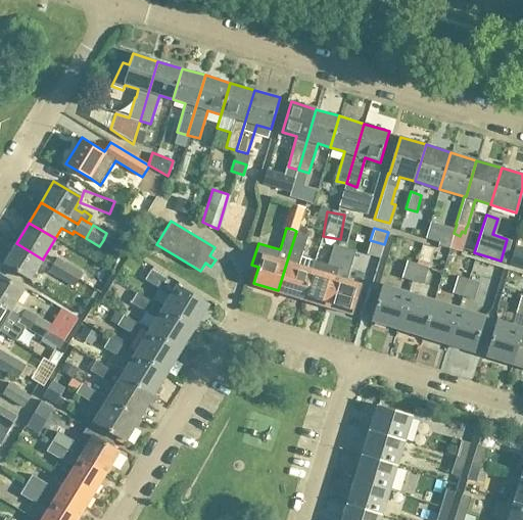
[(106,233),(103,240),(124,252),(132,237),(109,229),(106,233)]
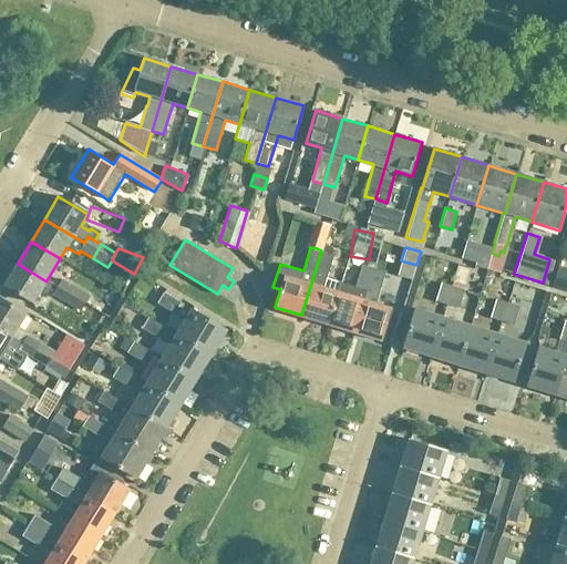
[(328,324),(338,291),(322,286),(332,254),(321,250),(301,315),(328,324)]
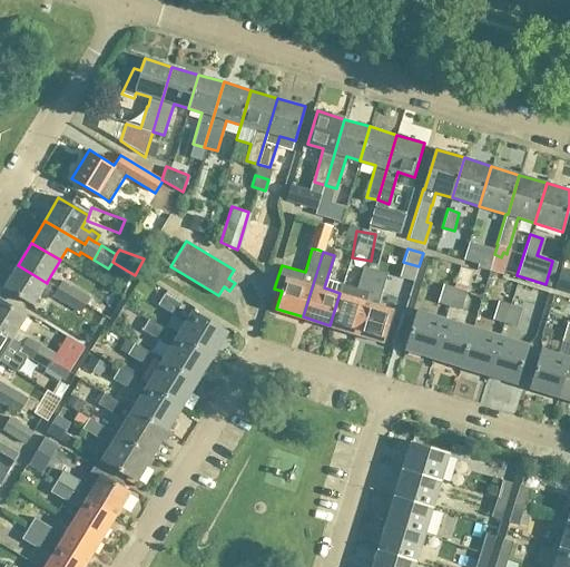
[(353,297),(343,294),(340,293),(330,325),(355,333),(375,267),(364,264),(353,297)]
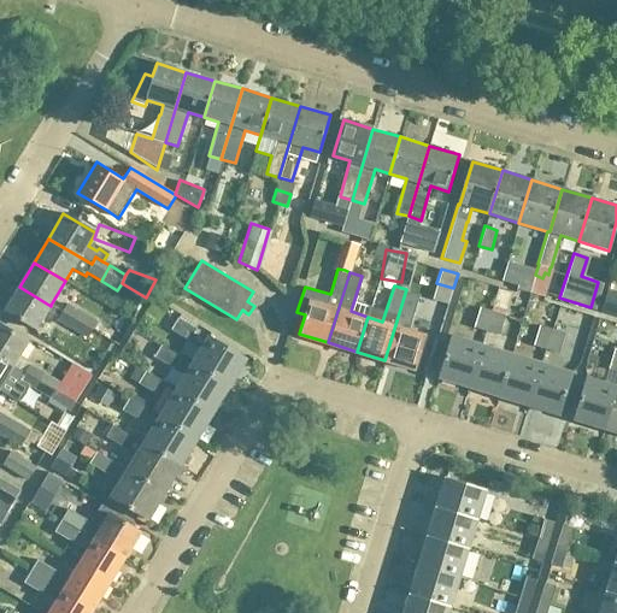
[(62,312),(51,306),(19,287),(5,311),(35,330),(43,316),(56,323),(62,312)]
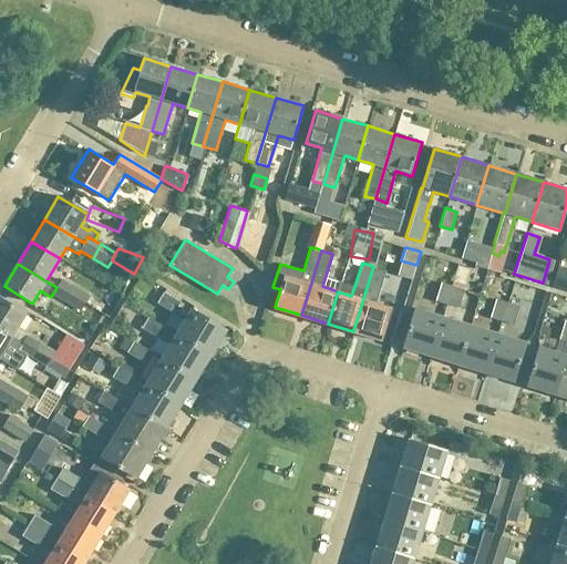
[(373,266),(353,331),(381,340),(391,307),(375,303),(385,269),(373,266)]
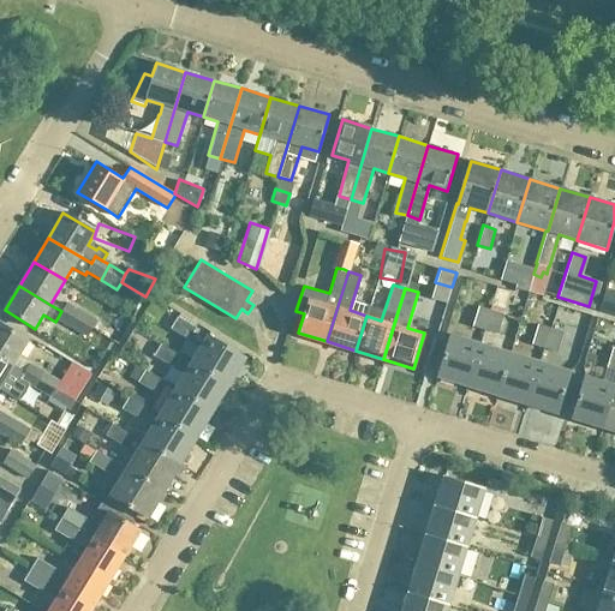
[(614,293),(614,294),(605,291),(599,310),(614,313),(614,293)]
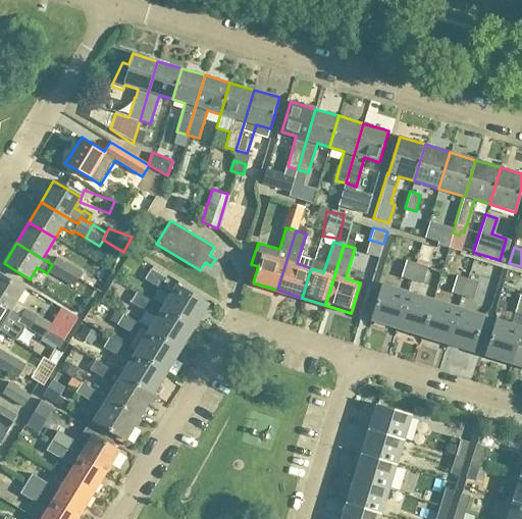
[(56,258),(52,264),(48,271),(60,278),(68,265),(56,258)]
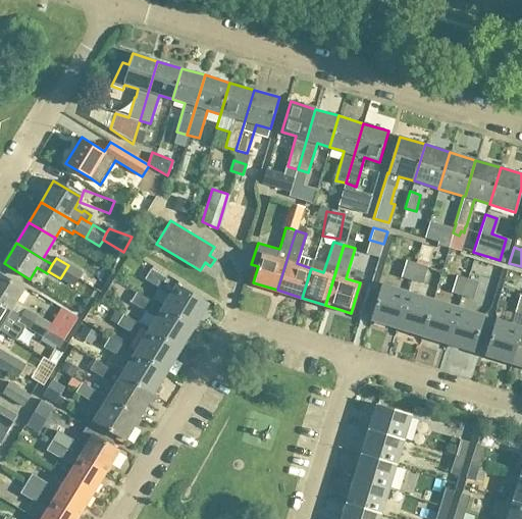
[(411,279),(416,262),(406,259),(401,276),(411,279)]
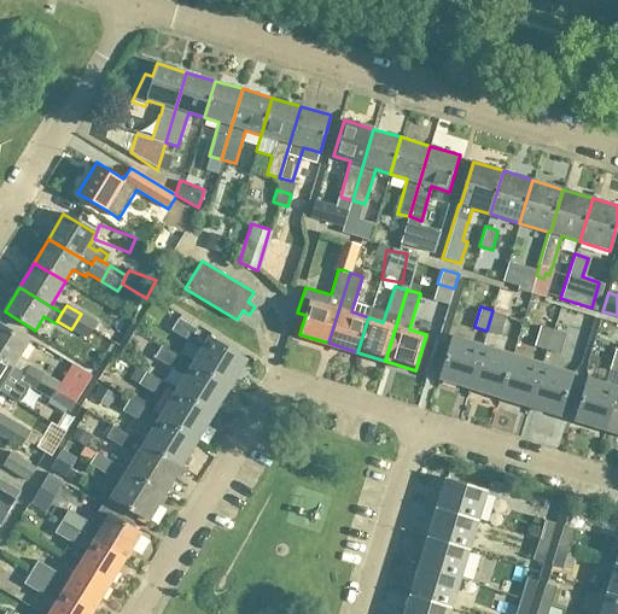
[(500,334),(505,315),(493,310),(487,331),(500,334)]
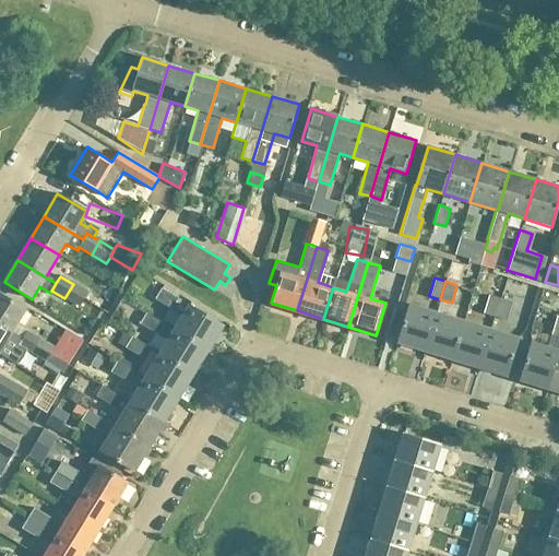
[(73,284),(64,298),(80,307),(87,293),(73,284)]
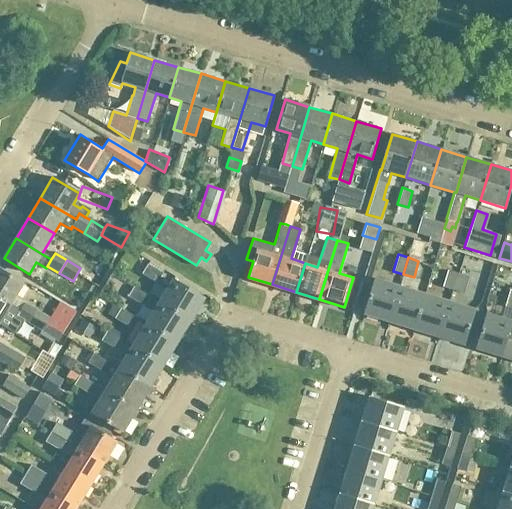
[(141,273),(156,282),(161,272),(147,263),(141,273)]
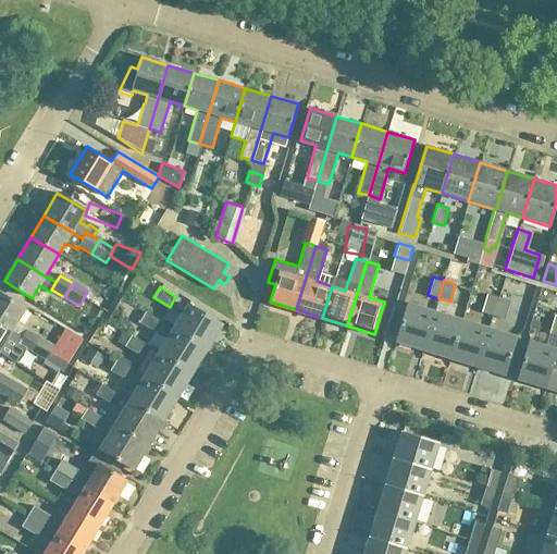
[(0,322),(12,331),(25,308),(0,293),(0,322)]
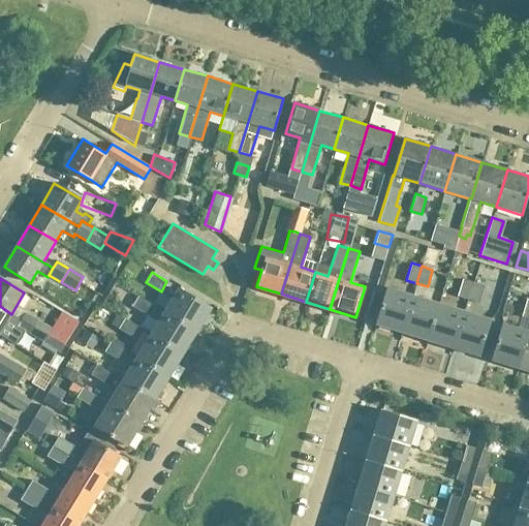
[(468,299),(472,282),(462,278),(457,296),(468,299)]
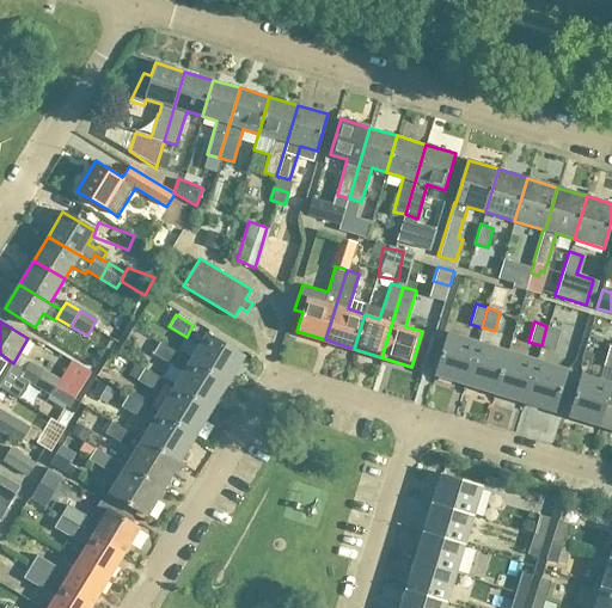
[(546,326),(542,345),(554,349),(560,330),(546,326)]
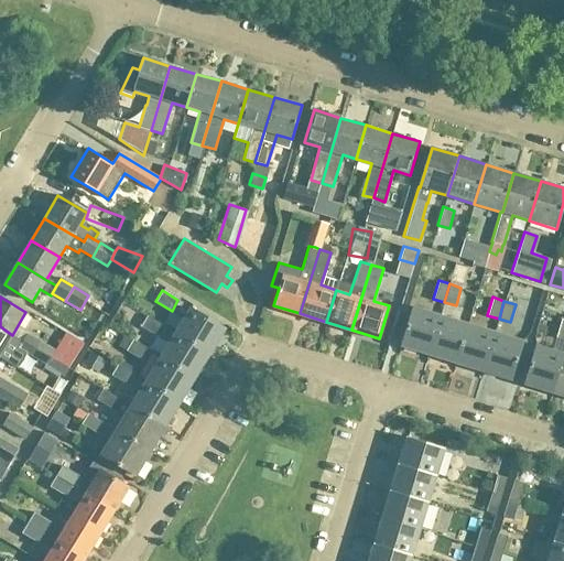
[(174,332),(208,353),(224,327),(188,306),(174,332)]
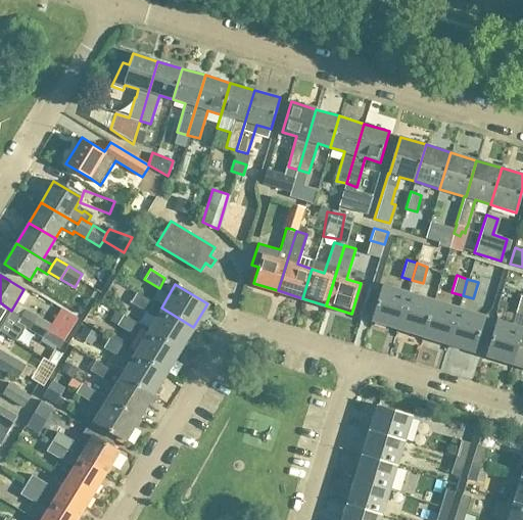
[(397,327),(409,291),(383,284),(373,320),(397,327)]
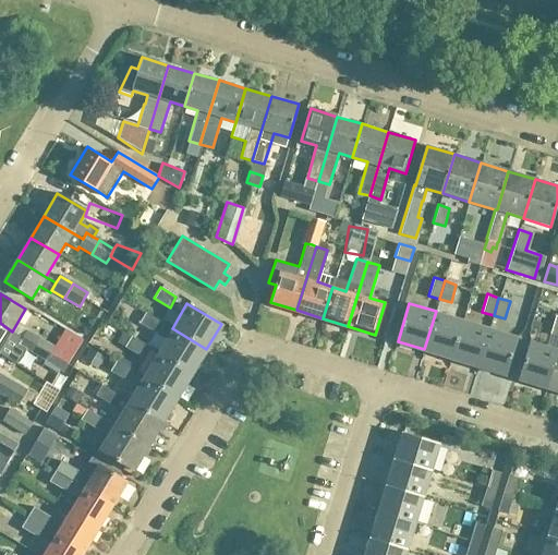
[(122,329),(131,310),(118,304),(109,323),(122,329)]
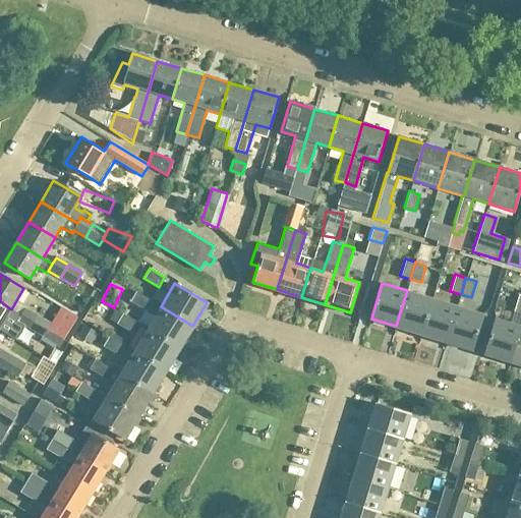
[(421,334),(431,298),(407,290),(396,326),(421,334)]
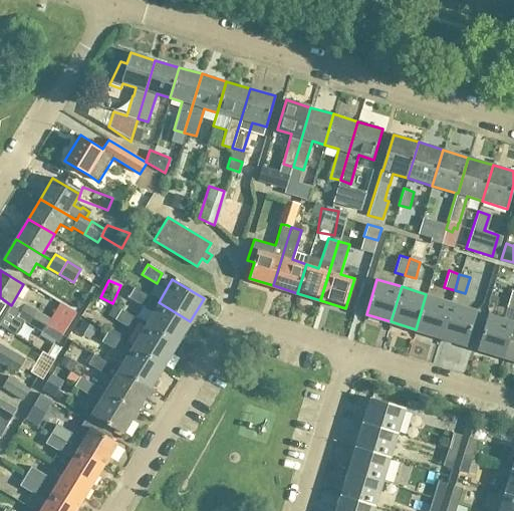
[(143,305),(149,296),(134,287),(129,296),(143,305)]
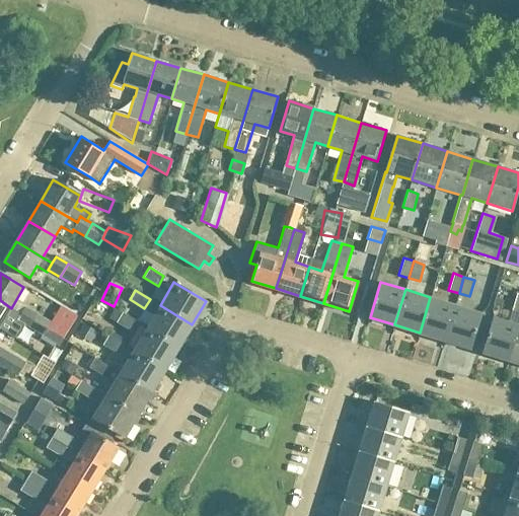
[(444,340),(455,304),(430,297),(420,333),(444,340)]
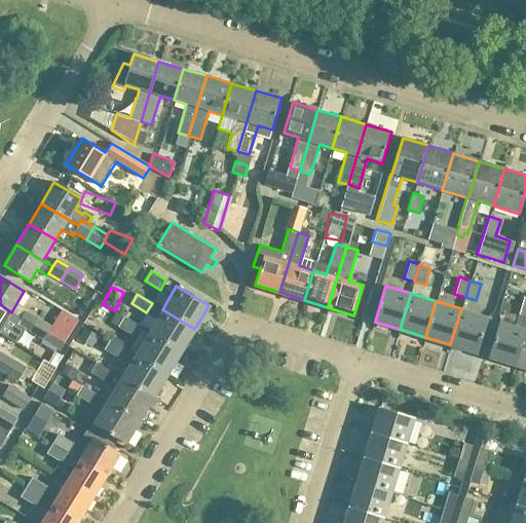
[(22,333),(25,328),(19,324),(22,319),(11,312),(0,304),(0,330),(5,323),(22,333)]
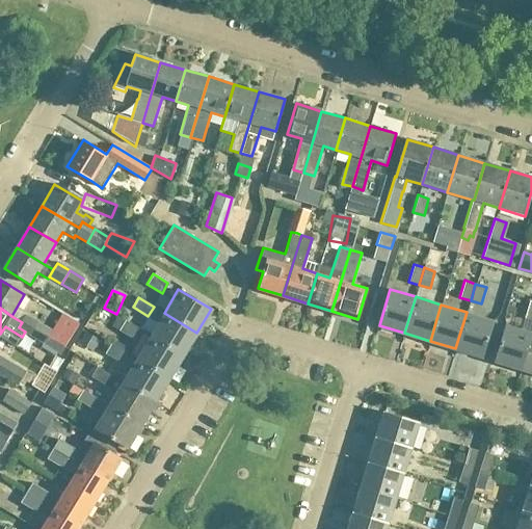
[(467,312),(455,348),(481,356),(491,320),(467,312)]
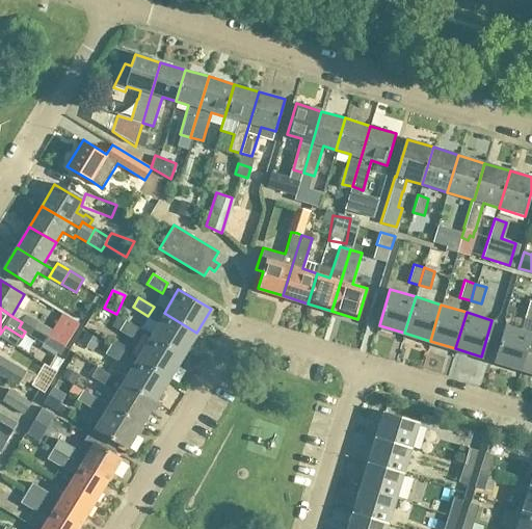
[(183,355),(196,333),(164,313),(150,336),(183,355)]
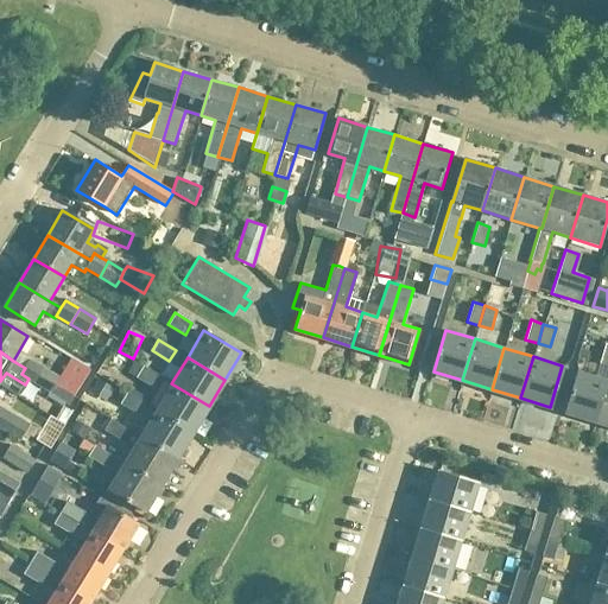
[(36,382),(45,367),(31,358),(25,368),(21,374),(29,379),(36,382)]
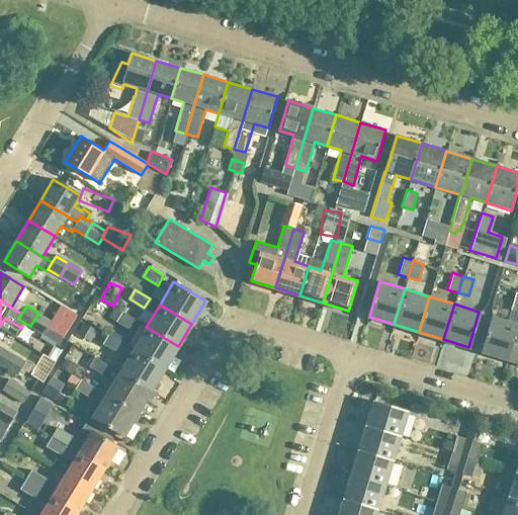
[(131,330),(137,321),(121,312),(115,321),(131,330)]
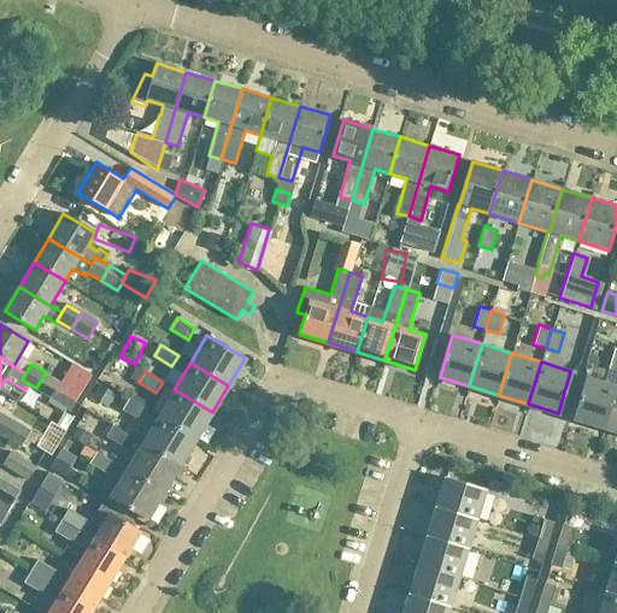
[(51,398),(54,390),(60,381),(46,372),(36,388),(51,398)]
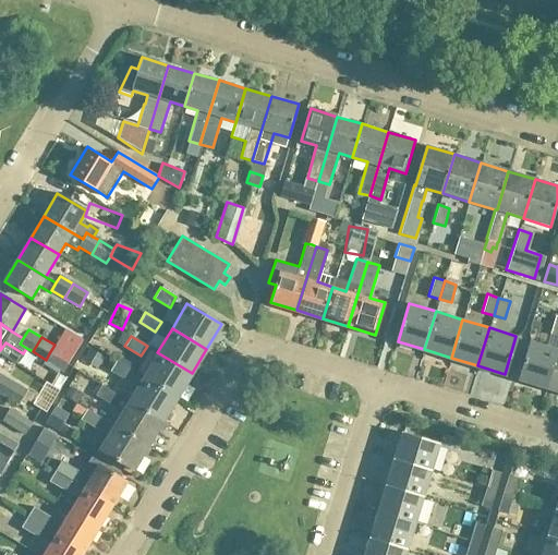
[(545,387),(557,349),(530,340),(519,378),(545,387)]
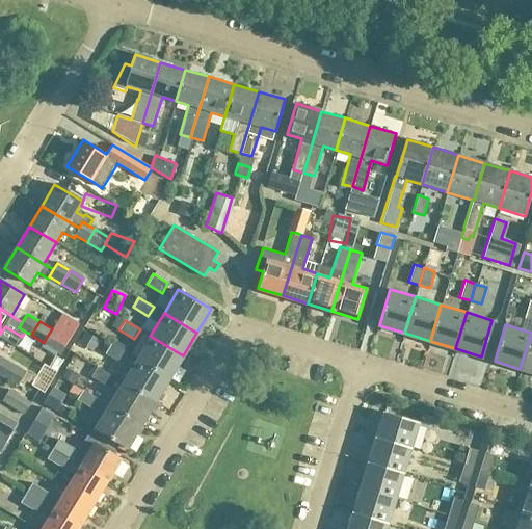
[(531,372),(531,329),(531,333),(520,369),(531,372)]
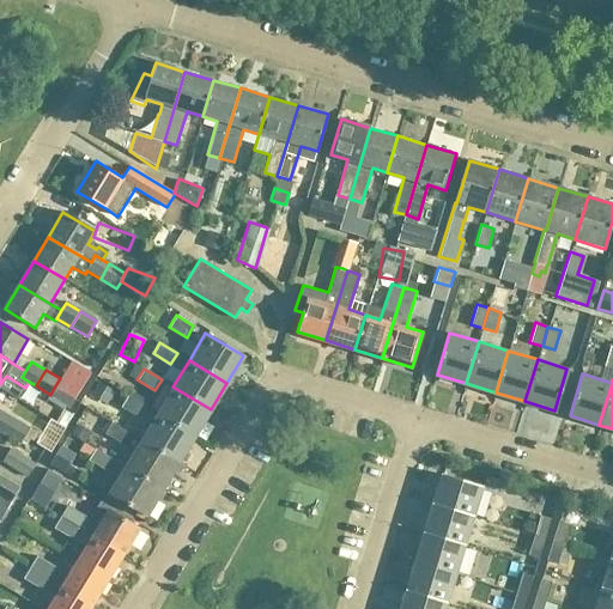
[(92,393),(107,401),(114,389),(99,381),(92,393)]
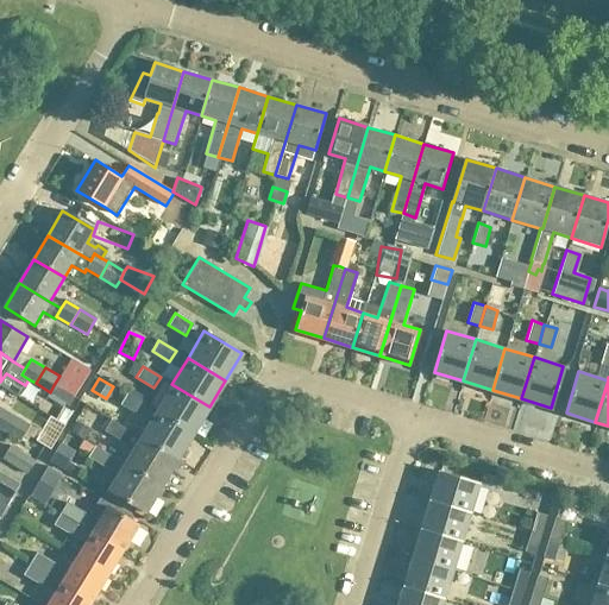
[(156,409),(193,433),(209,407),(171,384),(156,409)]
